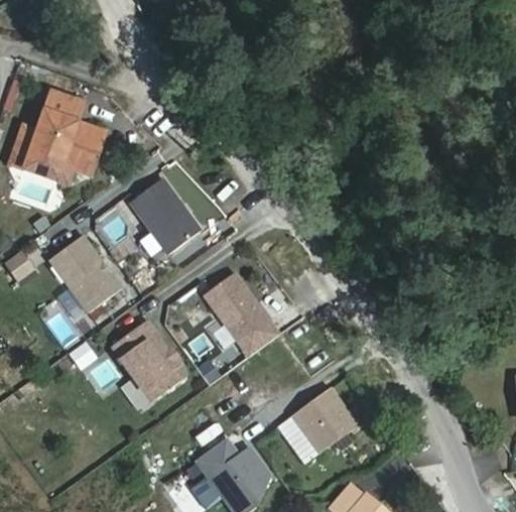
[(81,104),(48,92),(34,130),(24,157),(68,173),(70,167),(87,174),(102,133),(81,125),(78,132),(71,129),(74,122),(81,104)]
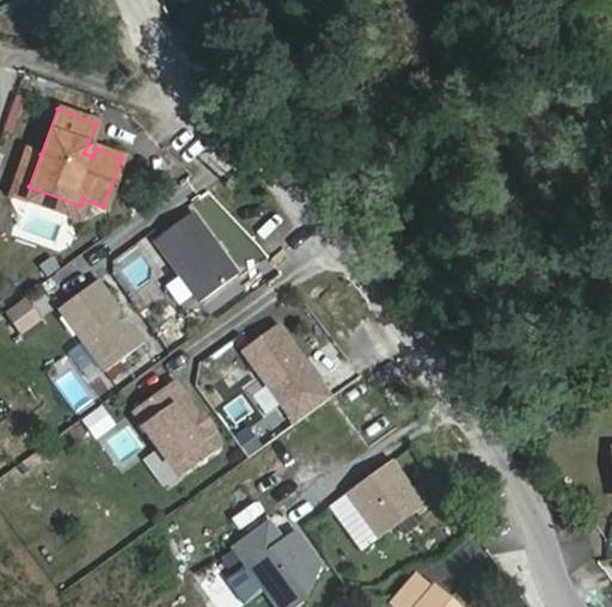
[(92,157),(96,148),(87,145),(84,153),(92,157)]
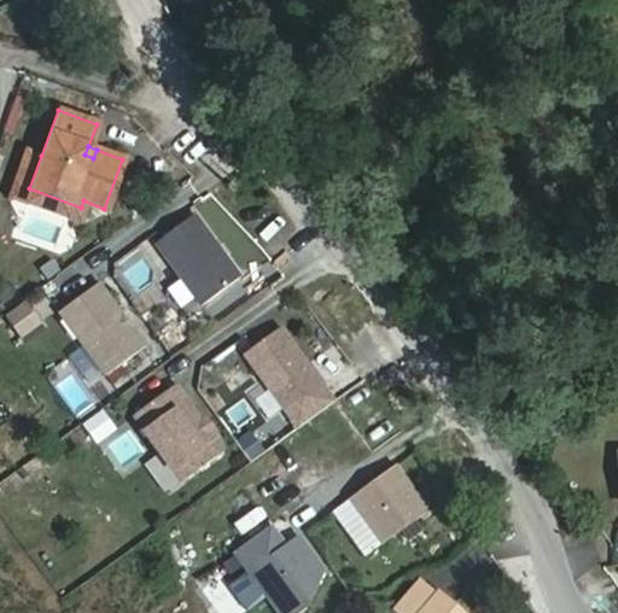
[(41,156),(24,150),(7,196),(76,220),(81,208),(29,188),(41,156)]
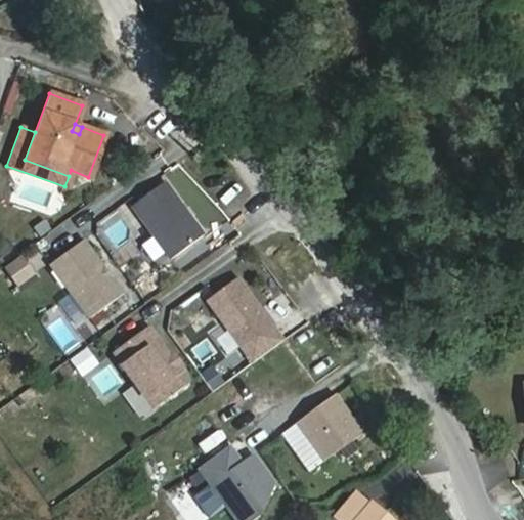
[(157,180),(124,206),(164,258),(197,232),(157,180)]
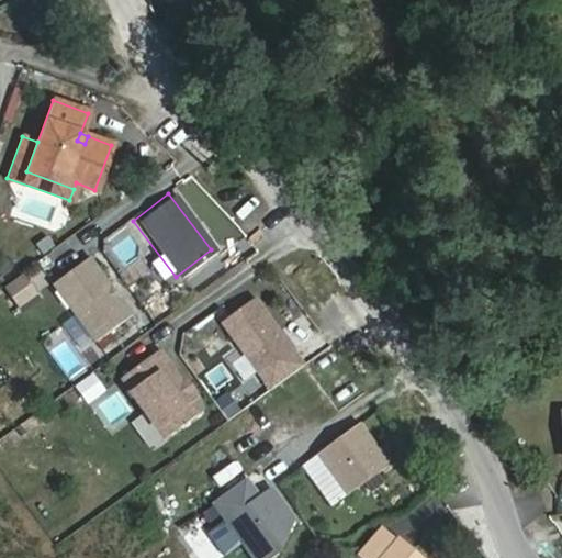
[(127,316),(83,259),(48,287),(92,343),(127,316)]
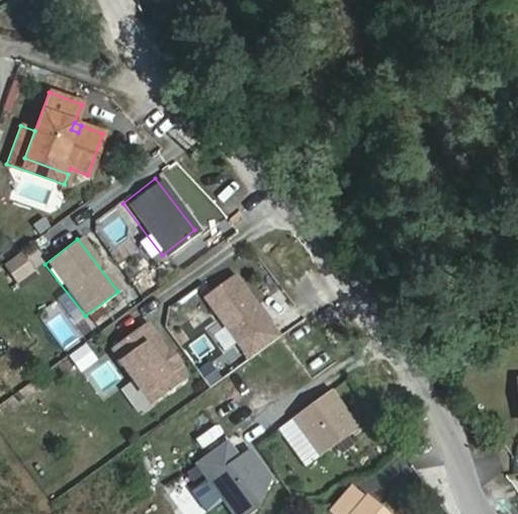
[(20,253),(5,265),(18,282),(33,271),(20,253)]
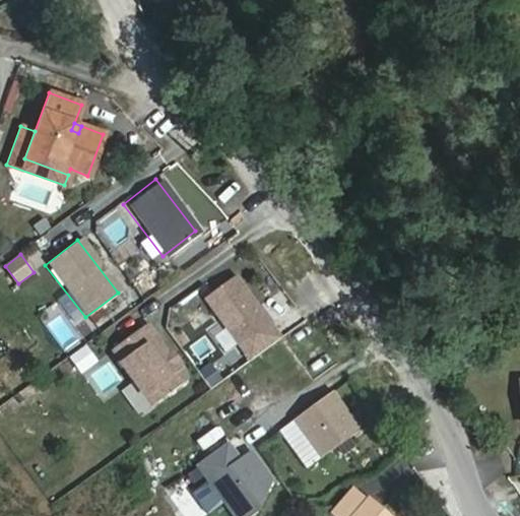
[(141,293),(153,283),(141,267),(130,276),(141,293)]
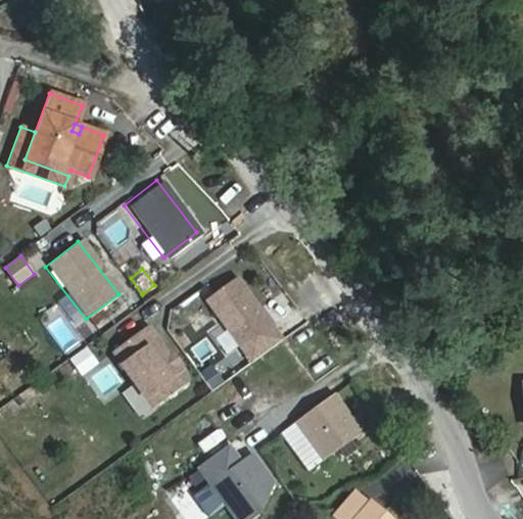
[(201,297),(250,357),(280,332),(231,273),(201,297)]
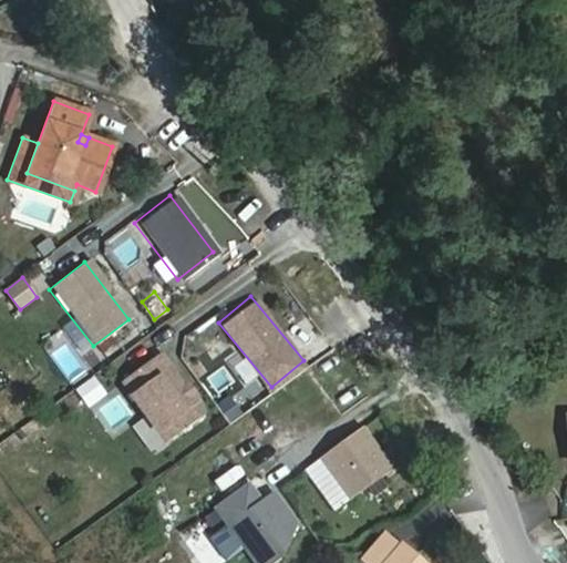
[(156,352),(120,381),(166,441),(203,412),(156,352)]
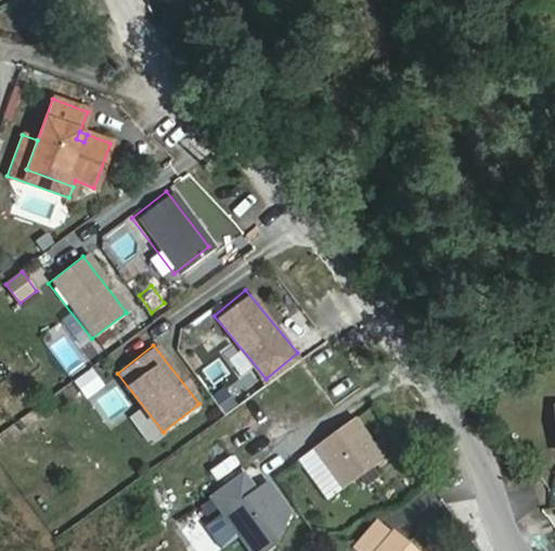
[(89,371),(73,383),(85,398),(101,386),(89,371)]
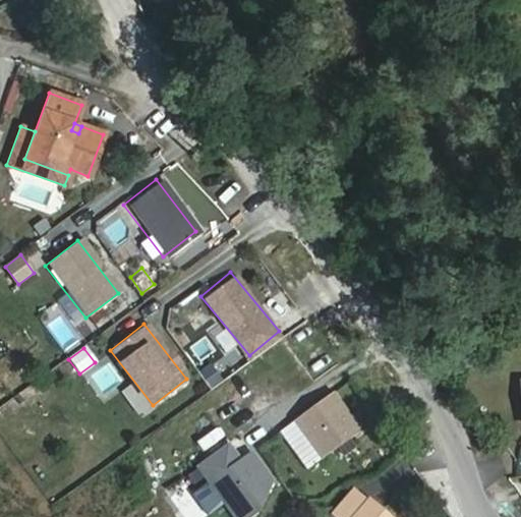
[(322,449),(358,419),(329,383),(292,412),(303,425),(322,449)]
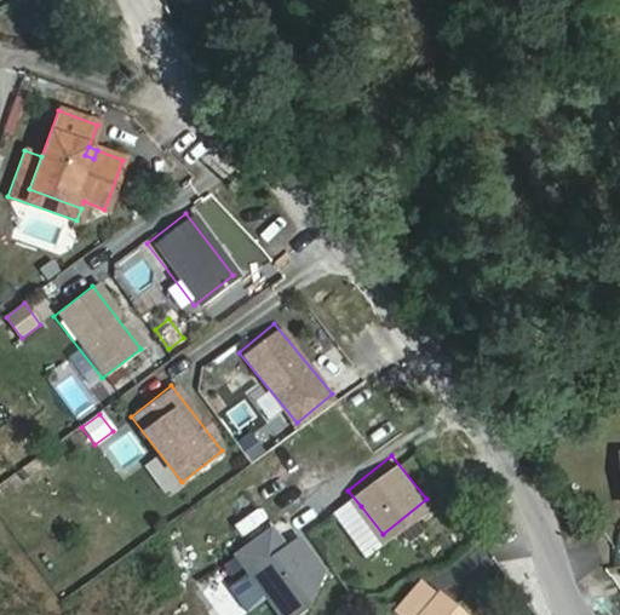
[(367,547),(383,534),(361,506),(344,519),(367,547)]
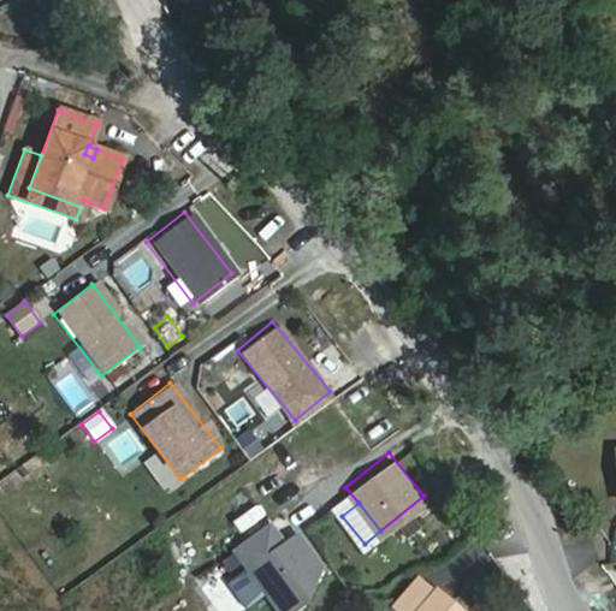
[(291,610),(307,599),(323,562),(300,533),(291,539),(283,538),(267,518),(232,546),(247,565),(266,588),(283,610),(291,610)]
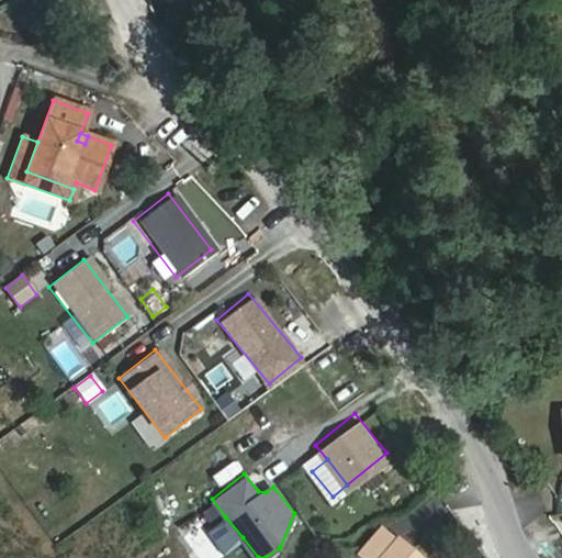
[(273,487),(270,482),(258,491),(266,492),(273,487)]
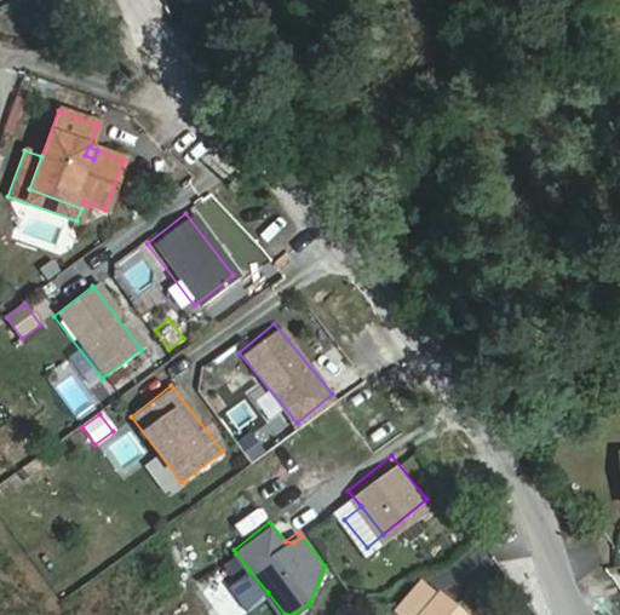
[(268,592),(248,569),(229,585),(248,608),(268,592)]
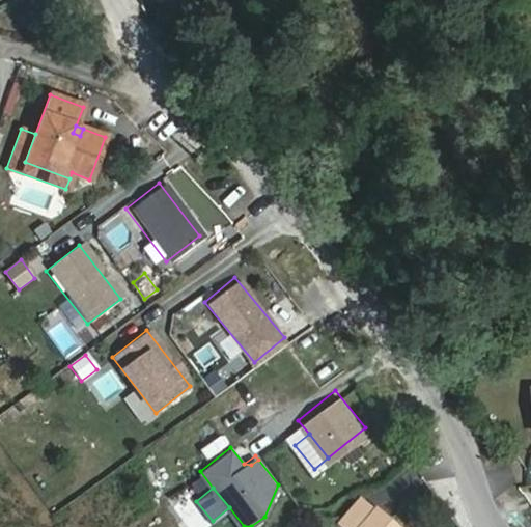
[(359,526),(375,508),(361,497),(341,520),(348,526),(359,526)]
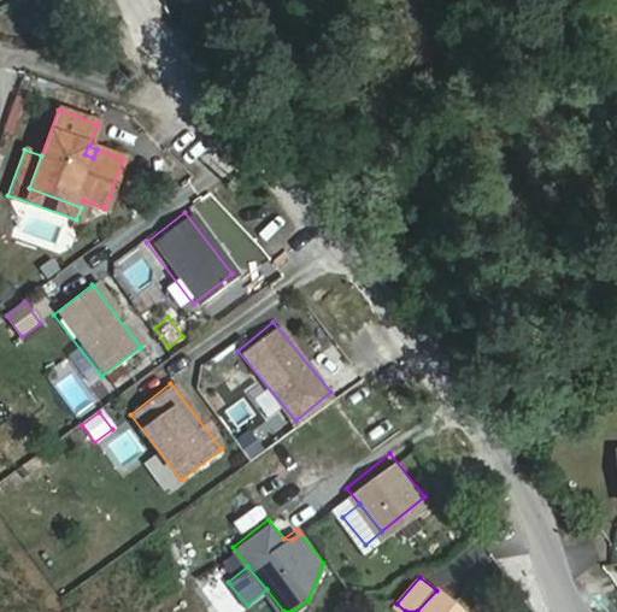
[(464,611),(438,589),(436,590),(417,611),(464,611)]
